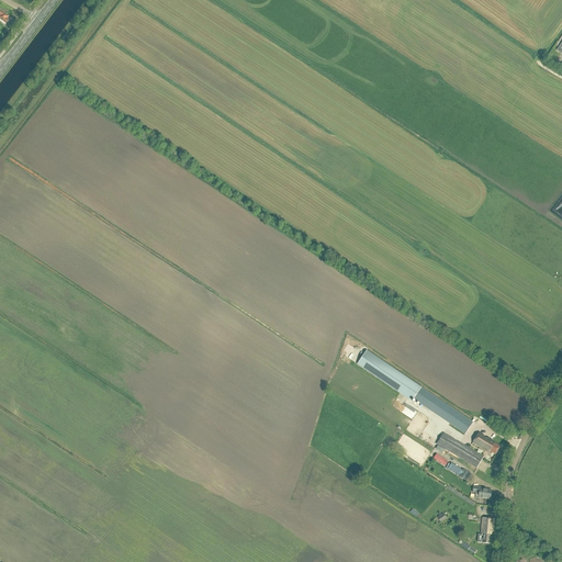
[(0,19),(7,24),(10,21),(8,19),(9,17),(1,10),(0,11),(0,19)]
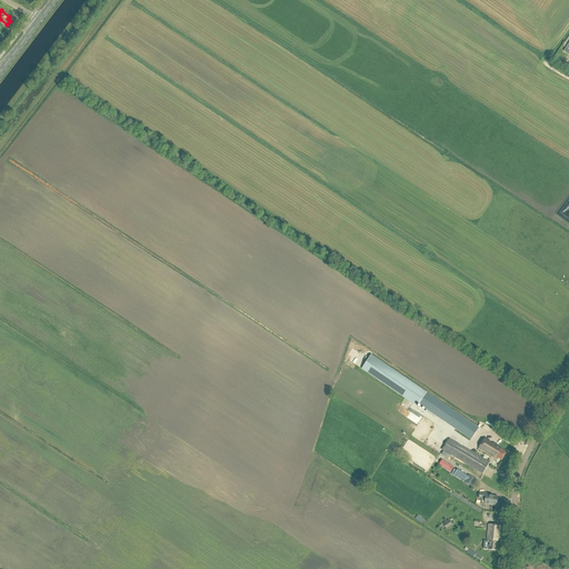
[(418,407),(419,405),(471,440),(479,428),(371,356),(362,369),(418,407)]
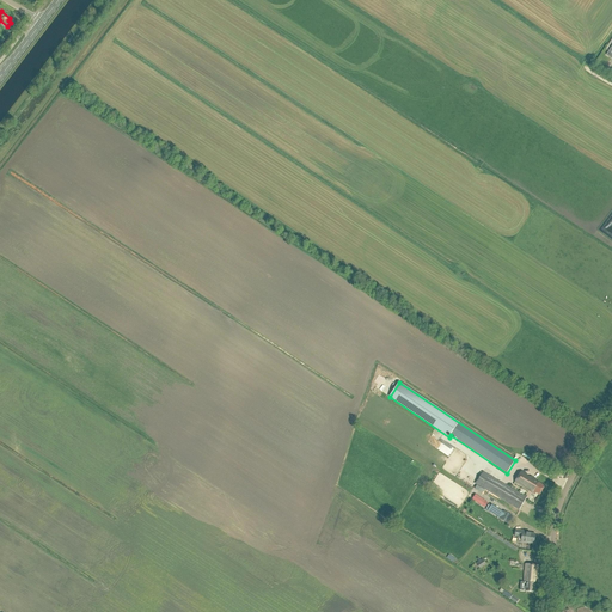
[(531,478),(526,475),(527,473),(521,470),(514,482),(536,495),(536,494),(539,496),(545,487),(536,481),(537,479),(531,476),(531,478)]
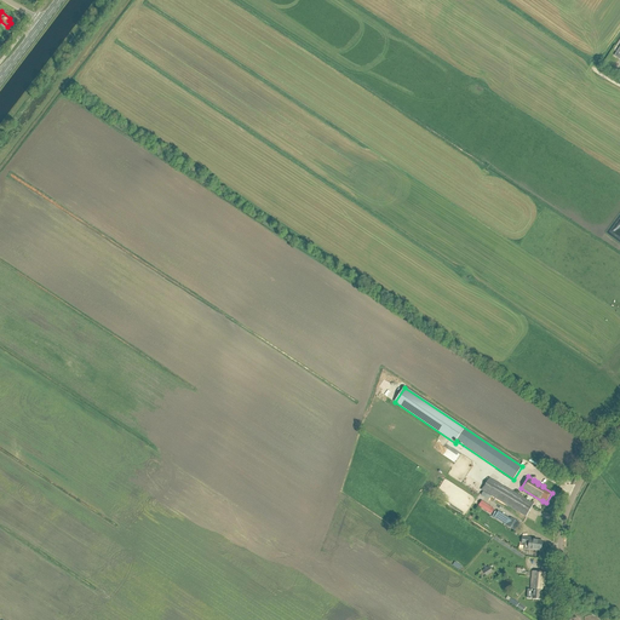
[(482,491),(526,517),(534,504),(489,477),(482,491)]
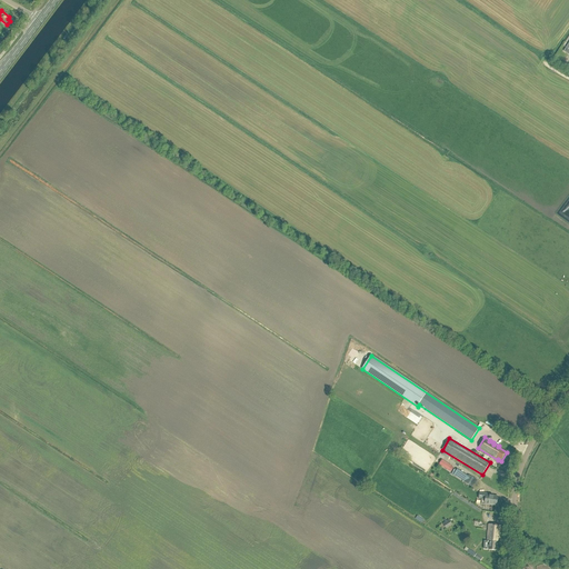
[(439,465),(448,470),(451,466),(442,460),(439,465)]
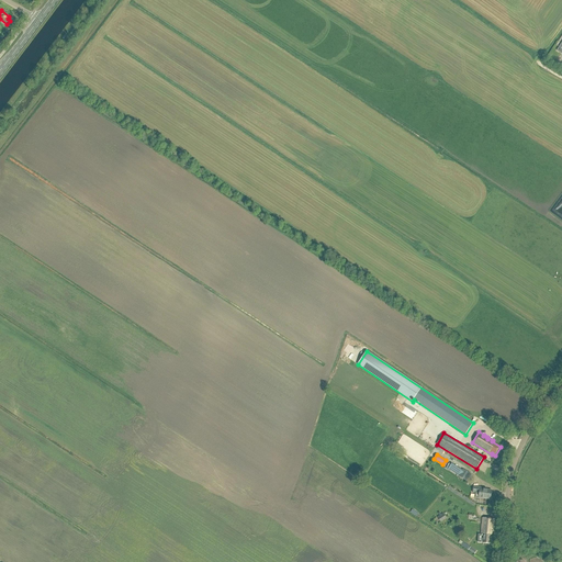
[(437,468),(439,463),(427,456),(425,461),(437,468)]
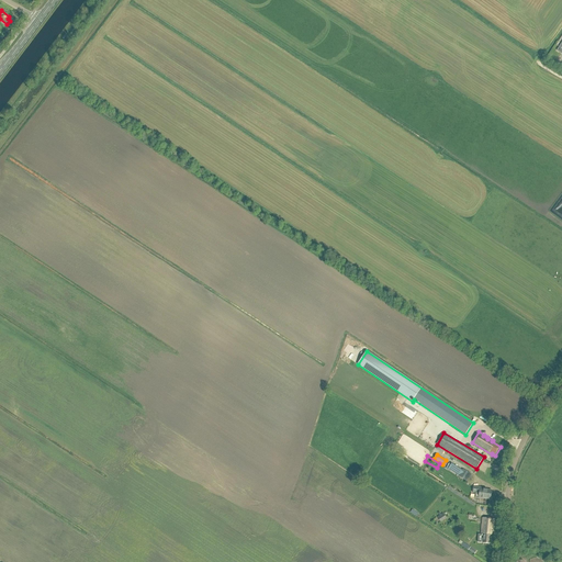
[(463,470),(459,476),(467,481),(470,474),(463,470)]
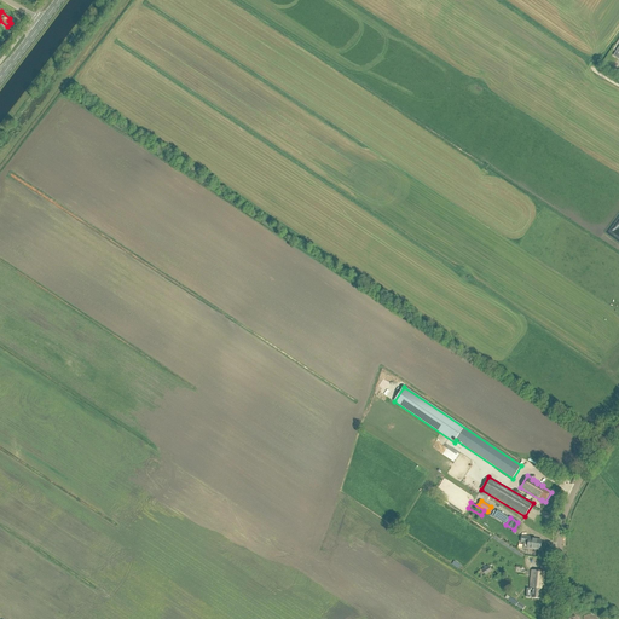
[(502,530),(504,521),(498,519),(495,526),(502,530)]
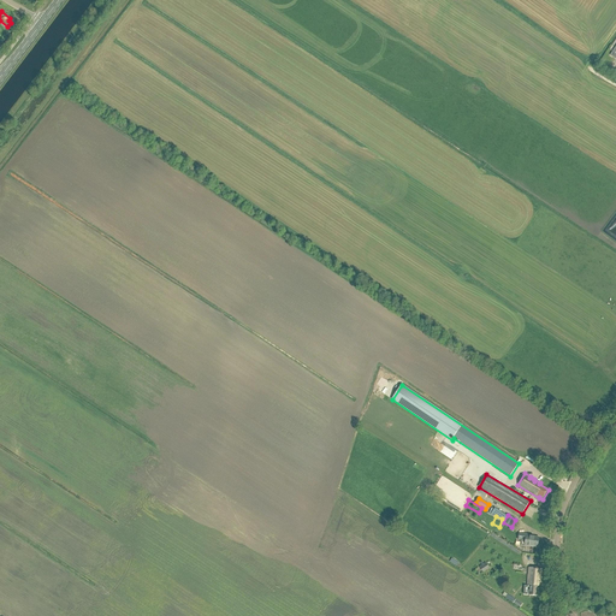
[(538,548),(539,538),(528,535),(528,534),(519,533),(519,540),(525,542),(525,546),(538,548)]
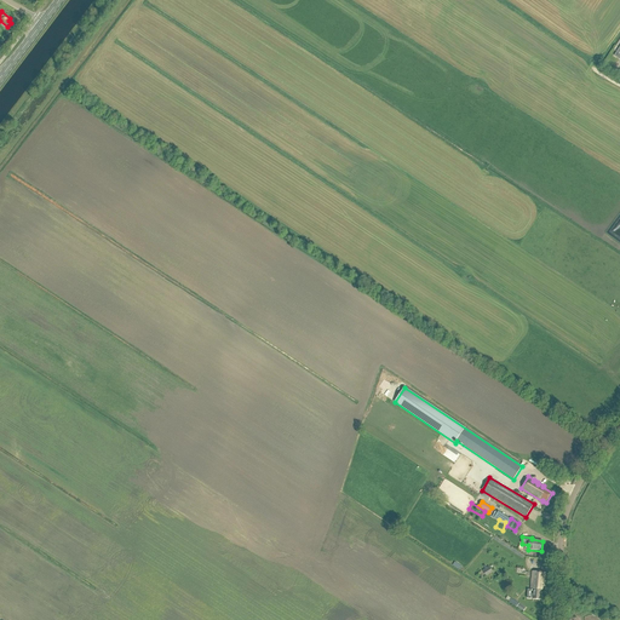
[(545,586),(546,573),(532,572),(530,591),(533,591),(532,600),(541,601),(543,591),(543,586),(545,586)]
